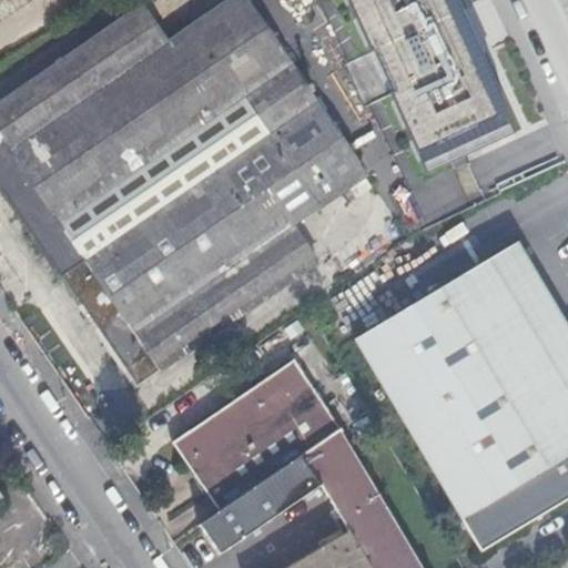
[(0,101),(0,190),(135,386),(318,260),(294,224),(365,174),(245,0),(227,0),(168,41),(142,3),(0,101)]
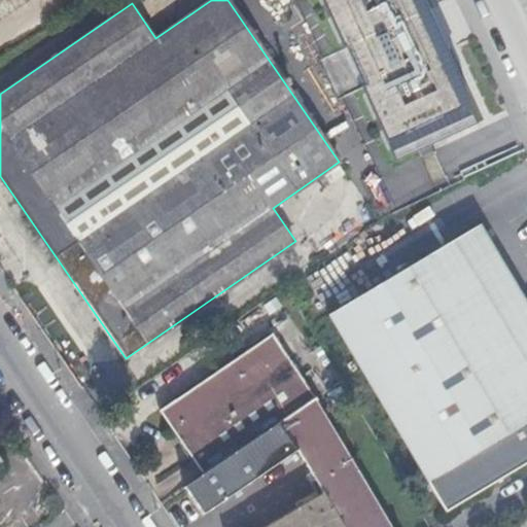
[(393,164),(398,161),(419,151),(476,126),(461,96),(464,94),(420,0),(317,0),(342,51),(343,50),(361,88),(359,90),(393,164)]
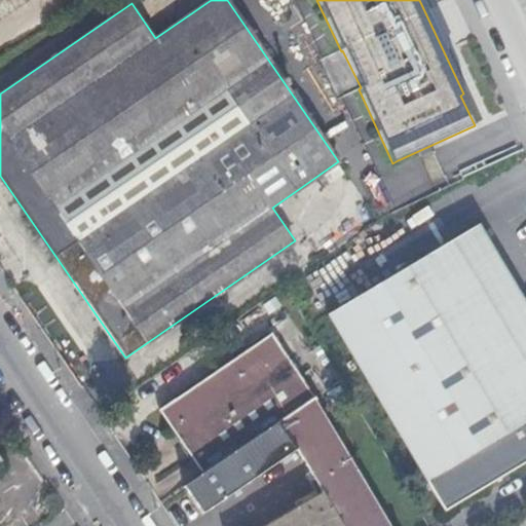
[(445,510),(525,460),(525,303),(479,226),(328,313),(445,510)]
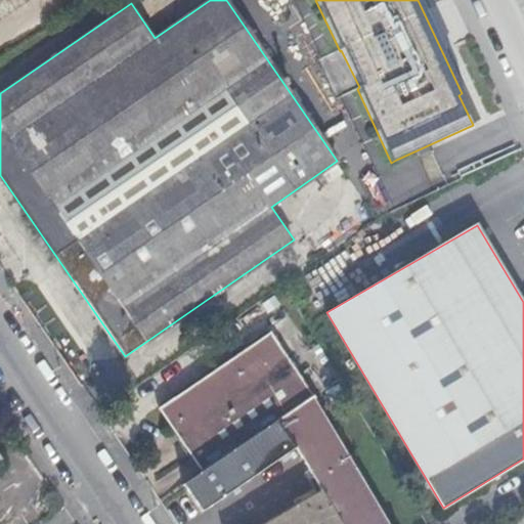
[(158,409),(202,473),(313,397),(270,335),(158,409)]
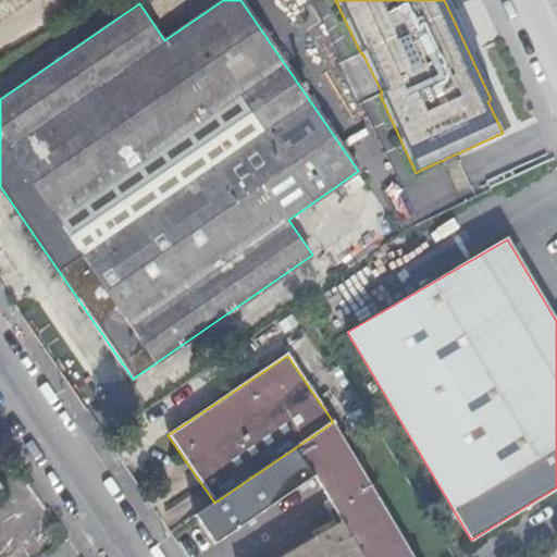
[(333,422),(214,503),(195,516),(214,544),(313,475),(341,520),(280,556),(415,556),(334,421),(333,422)]
